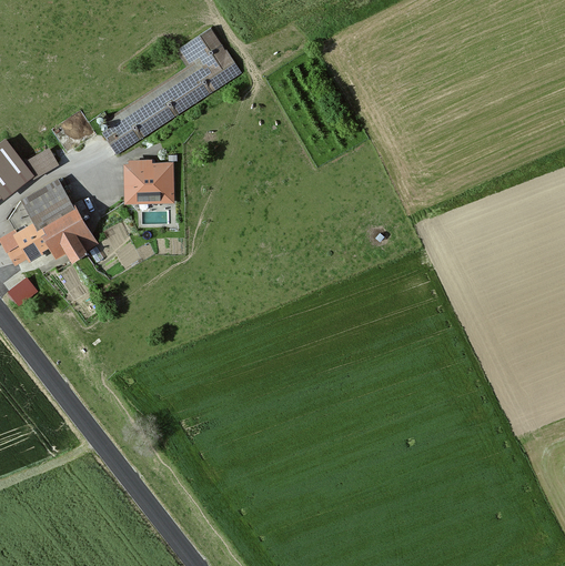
[(178,51),(188,67),(107,120),(111,125),(103,131),(120,155),(243,74),(212,28),(178,51)]
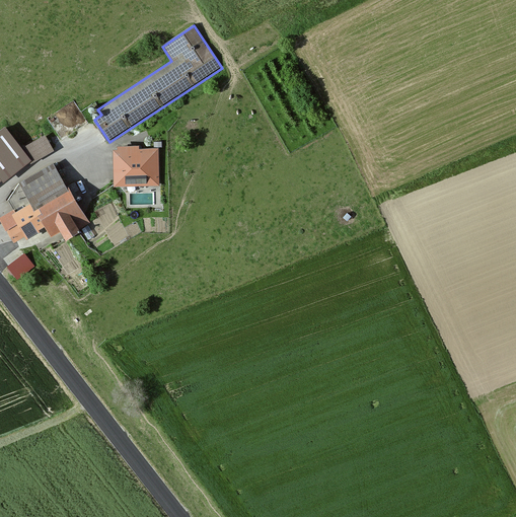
[(81,122),(80,120),(87,116),(79,99),(54,112),(63,131),(81,122)]
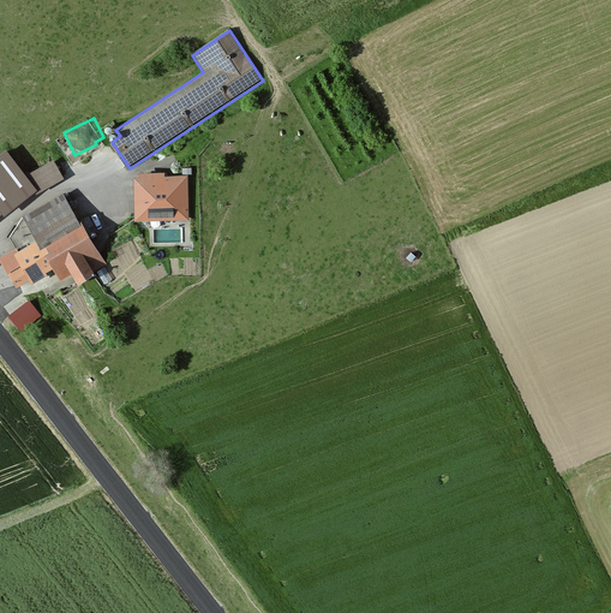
[(63,177),(52,159),(25,174),(36,192),(63,177)]
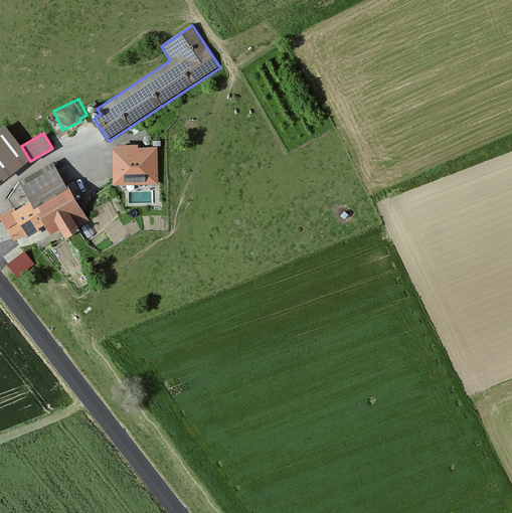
[(138,143),(115,144),(115,148),(110,148),(111,184),(158,183),(157,146),(138,147),(138,143)]
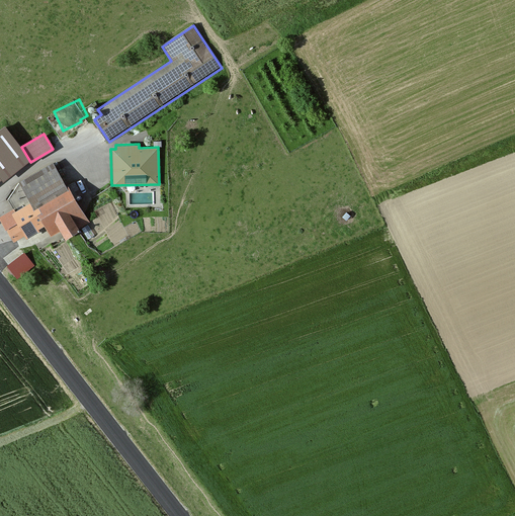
[(15,182),(17,185),(8,199),(11,205),(0,211),(0,226),(9,243),(43,225),(49,236),(57,231),(61,237),(73,231),(80,229),(92,223),(72,198),(65,185),(63,186),(50,163),(15,182)]
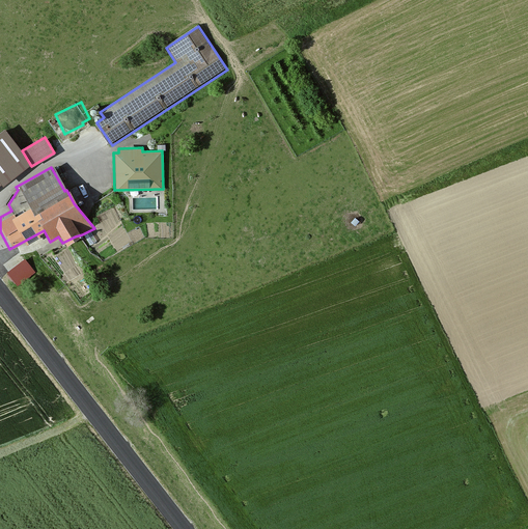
[(10,269),(22,282),(40,268),(29,254),(10,269)]
